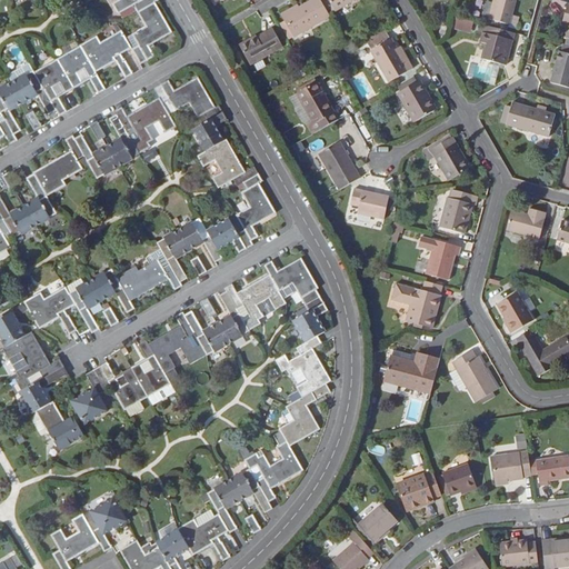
[(122,0),(115,5),(120,15),(135,6),(145,0),(122,0)]
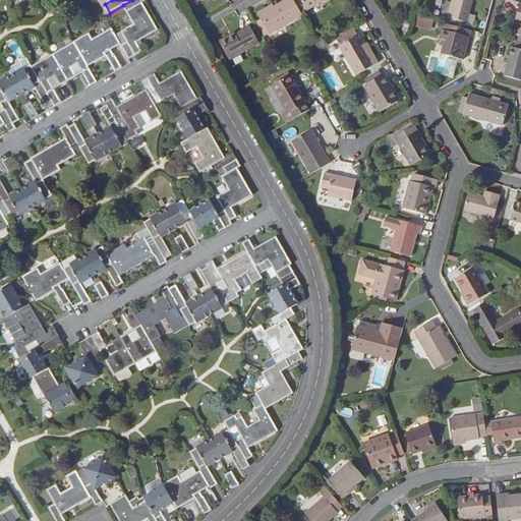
[(132,0),(123,5),(133,22),(136,20),(138,23),(123,33),(127,42),(121,46),(129,59),(142,51),(137,42),(158,29),(142,2),(146,0),(132,0)]
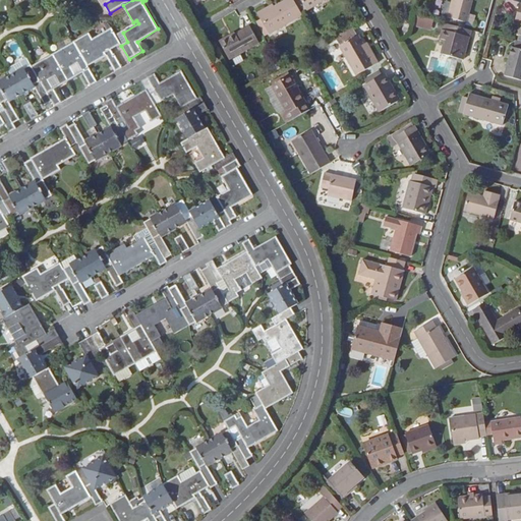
[(302,14),(294,0),(287,0),(276,7),(259,16),(270,35),(303,15),(302,14)]
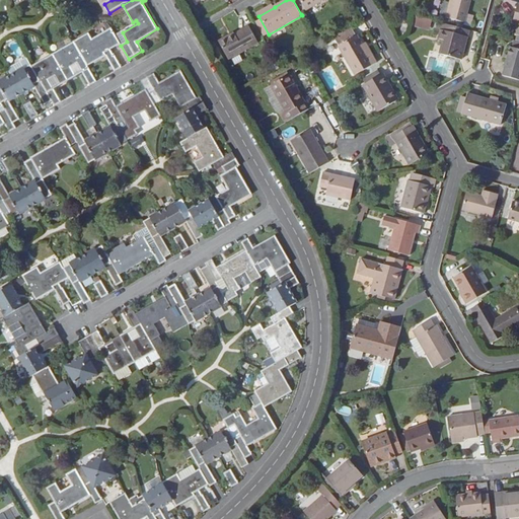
[(306,10),(300,0),(293,0),(301,14),(306,10)]
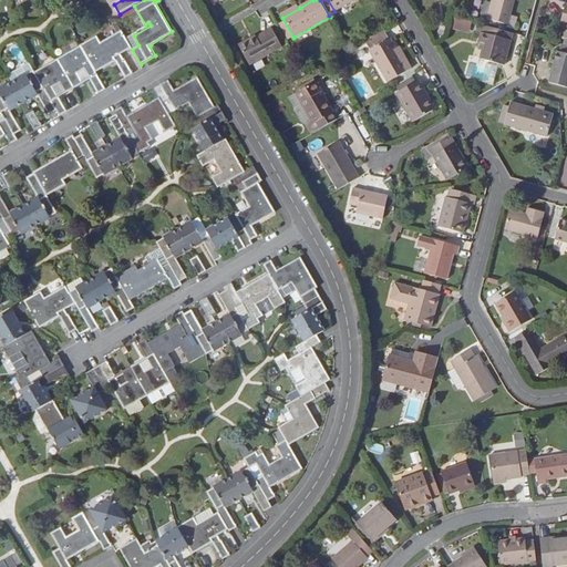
[(328,0),(334,11),(354,0),(328,0)]
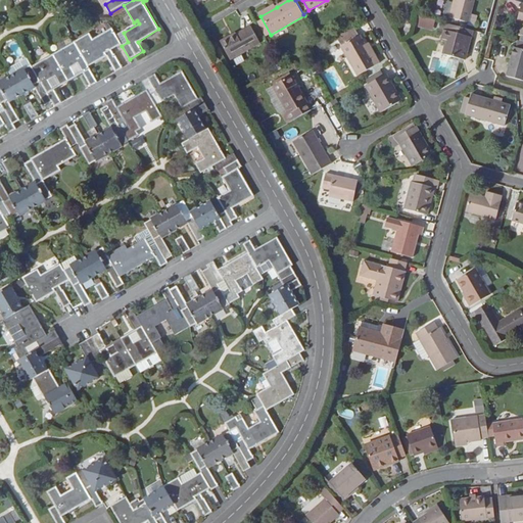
[(475,0),(457,0),(453,19),(469,24),(475,0)]
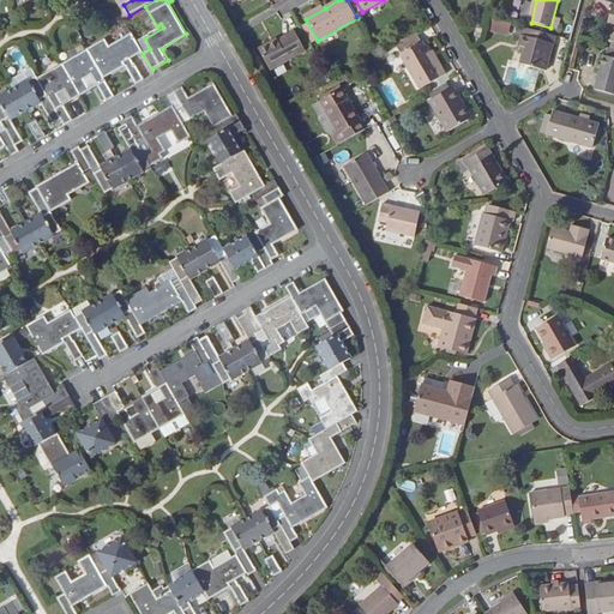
[(306,19),(325,8),(323,5),(304,16),(306,19)]
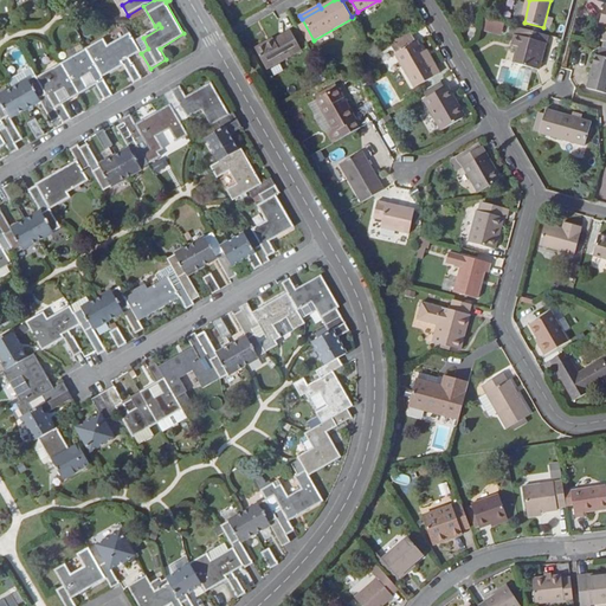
[(491,20),(484,19),(481,30),(488,31),(491,20)]
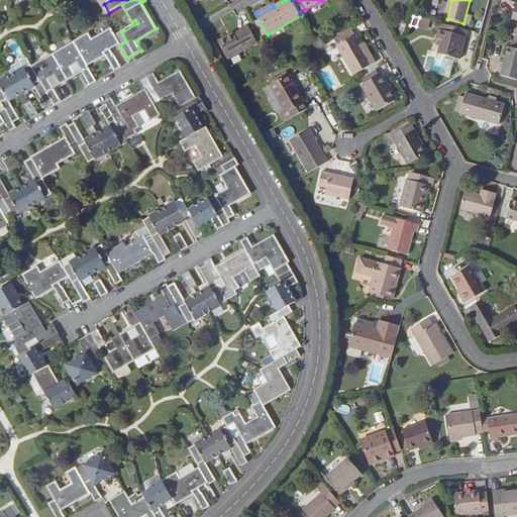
[(430,20),(419,17),(416,26),(428,30),(430,20)]
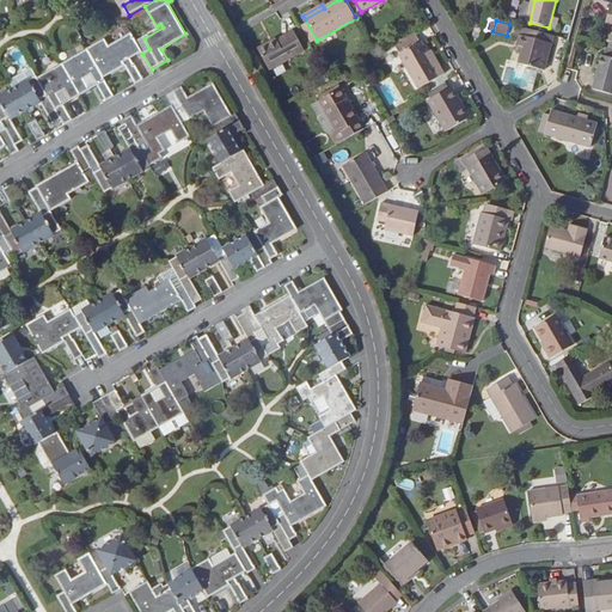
[(522,37),(525,29),(516,26),(514,35),(520,36),(522,37)]
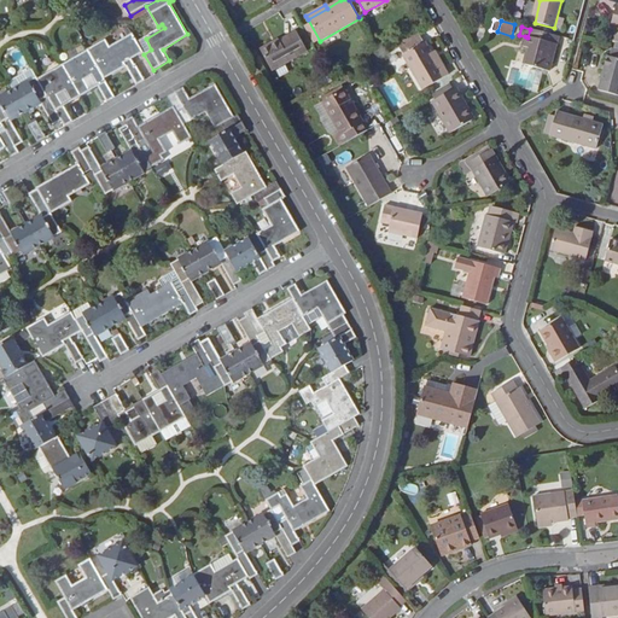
[(551,71),(560,38),(530,29),(528,38),(525,36),(523,46),(528,48),(524,65),(551,71)]
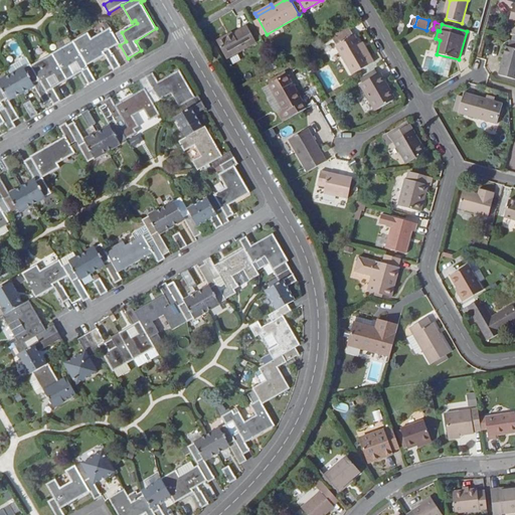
[(247,26),(217,42),(226,59),(256,42),(247,26)]
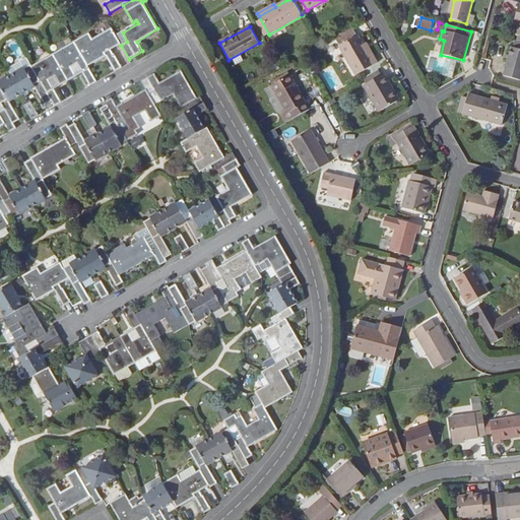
[(88,33),(74,42),(88,65),(106,55),(115,71),(122,67),(112,48),(120,43),(113,29),(112,27),(91,39),(88,33)]
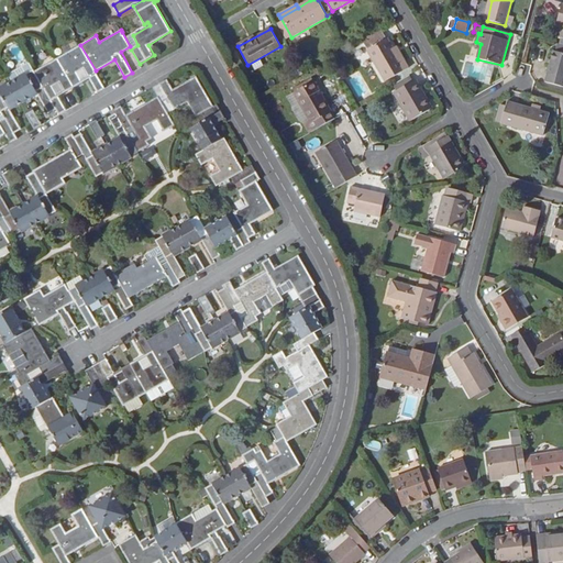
[(393,47),(387,39),(386,40),(382,31),(363,42),(368,51),(367,51),(386,83),(410,68),(400,53),(397,55),(393,47)]
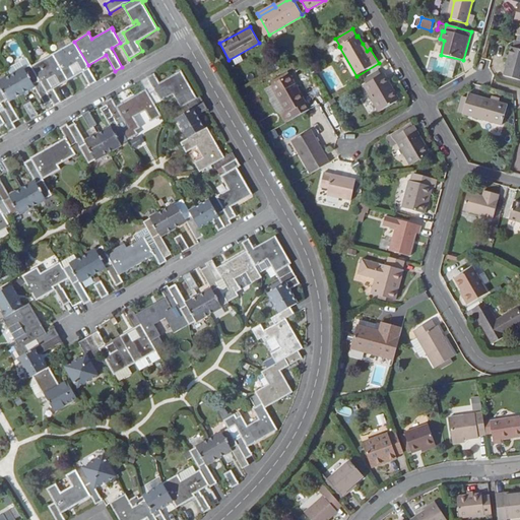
[(53,54),(68,80),(77,75),(72,67),(78,64),(90,85),(98,81),(74,42),(53,54)]
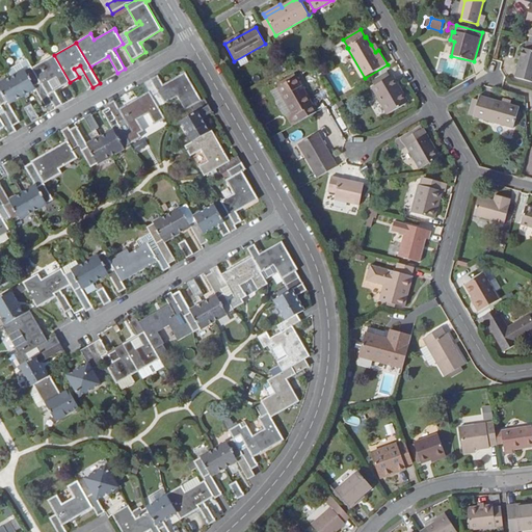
[(531,50),(525,49),(523,48),(515,78),(531,82),(531,50)]
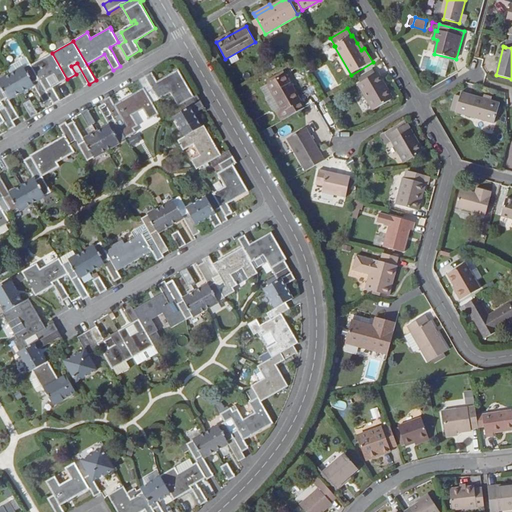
[(59,83),(67,79),(52,53),(31,65),(51,99),(54,104),(61,100),(48,79),(55,75),(59,83)]
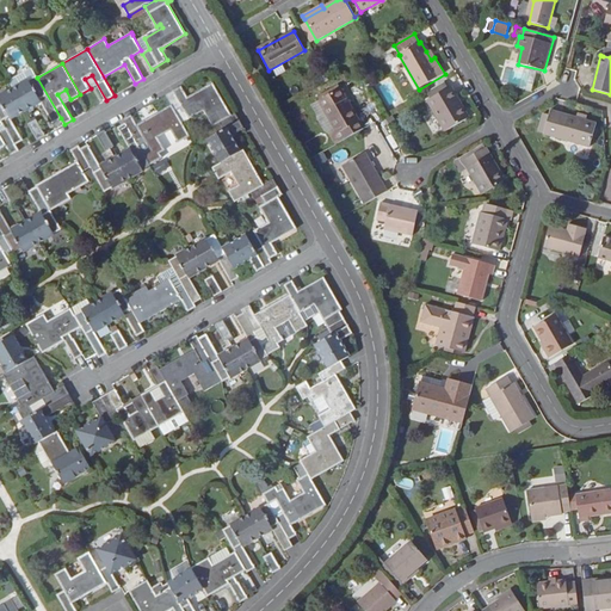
[(61,118),(37,78),(37,75),(14,88),(26,110),(41,102),(53,123),(61,118)]
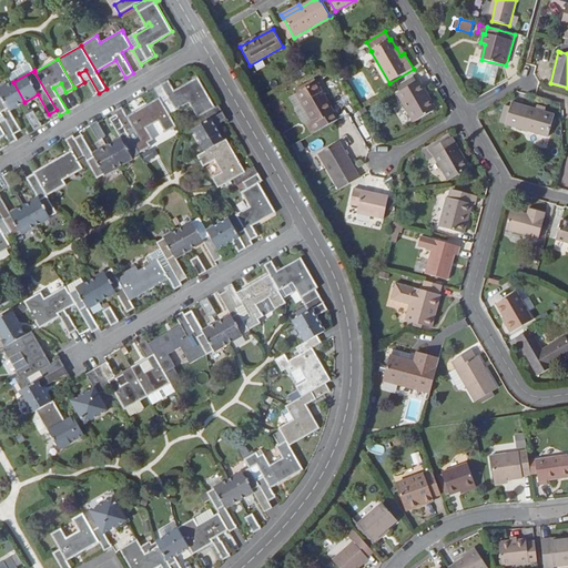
[(397,87),(401,92),(417,82),(414,77),(397,87)]
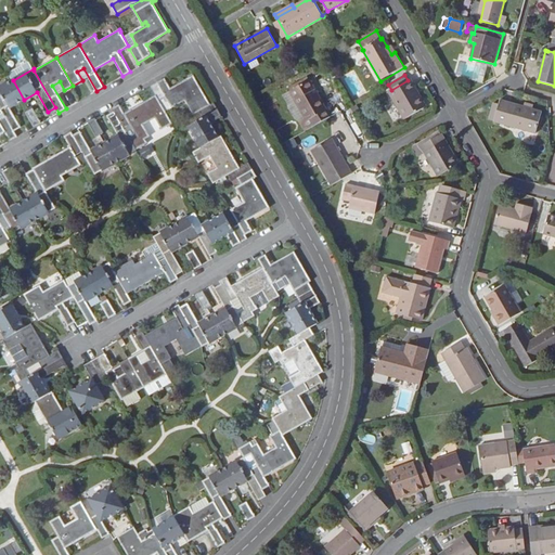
[(156,97),(159,102),(167,98),(172,108),(189,99),(191,102),(188,104),(194,115),(201,112),(210,105),(193,77),(171,89),(166,79),(152,88),(156,97)]
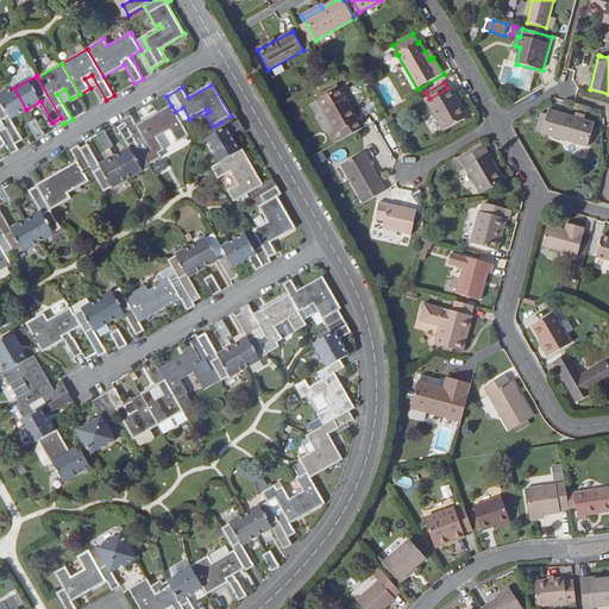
[(429,99),(428,99),(433,110),(432,111),(444,132),(465,120),(452,98),(456,96),(451,87),(447,88),(429,99)]
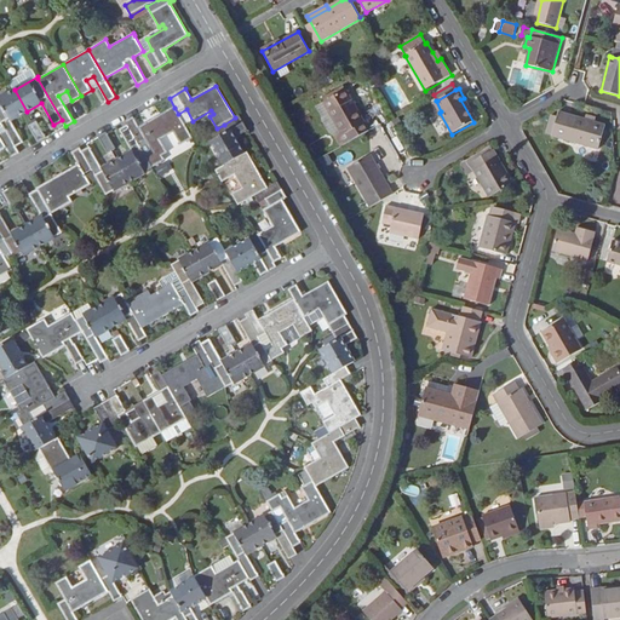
[(27,112),(15,90),(0,97),(0,119),(6,130),(16,147),(23,142),(11,121),(27,112)]
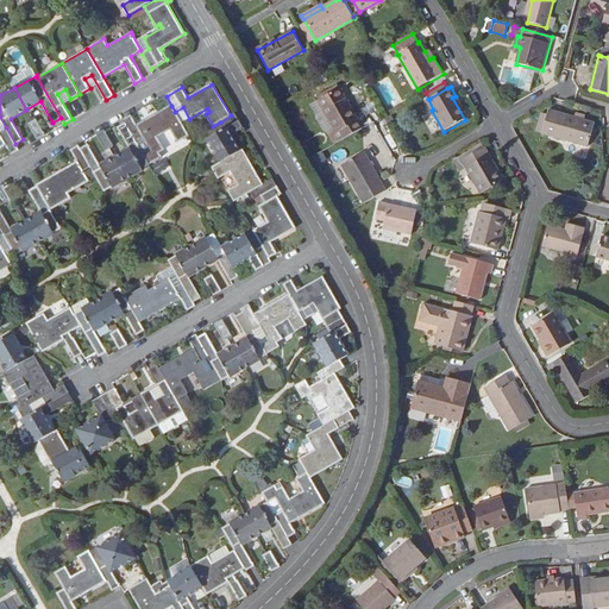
[(331,135),(336,144),(362,130),(357,121),(359,121),(340,88),(318,101),(336,132),(331,135)]
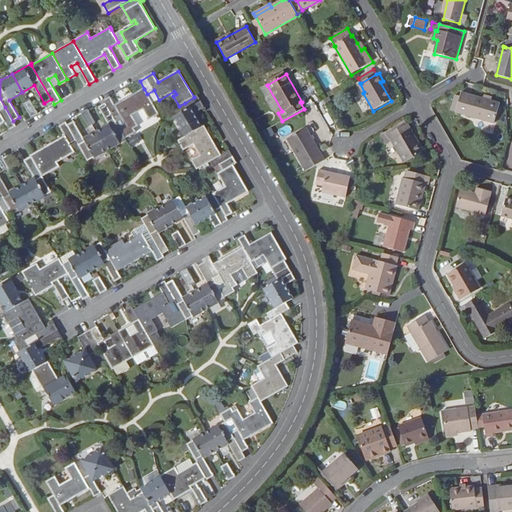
[(104,102),(106,104),(115,120),(121,117),(127,127),(121,130),(126,138),(136,133),(133,127),(138,124),(132,115),(144,109),(150,119),(159,114),(147,94),(144,89),(116,105),(111,98),(104,102)]
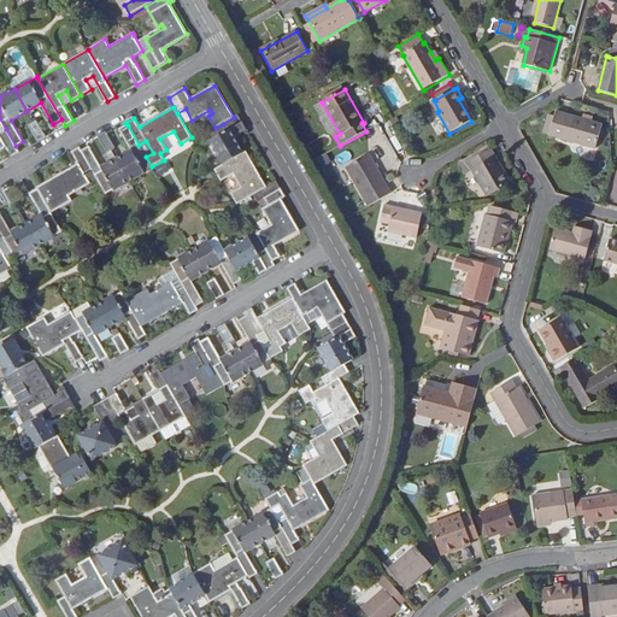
[(583,119),(557,112),(554,116),(550,136),(595,148),(603,125),(593,123),(583,119)]
